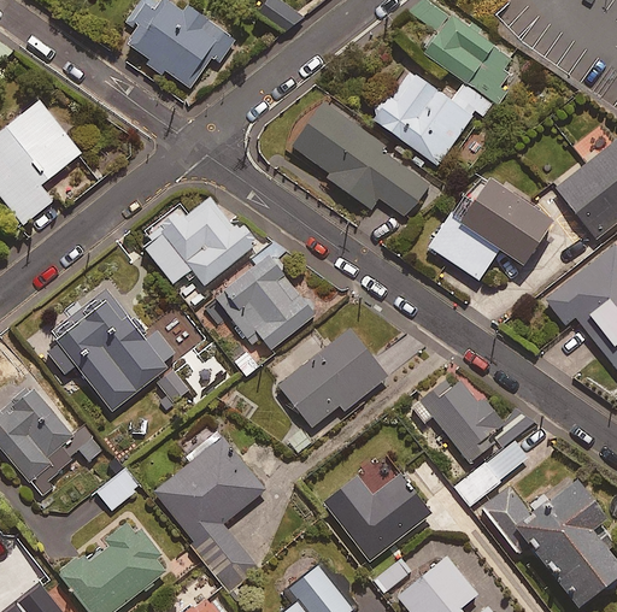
[(142,5),(130,25),(136,29),(125,45),(189,84),(209,54),(219,62),(234,39),(187,9),(183,13),(162,0),(158,0),(152,11),(142,5)]
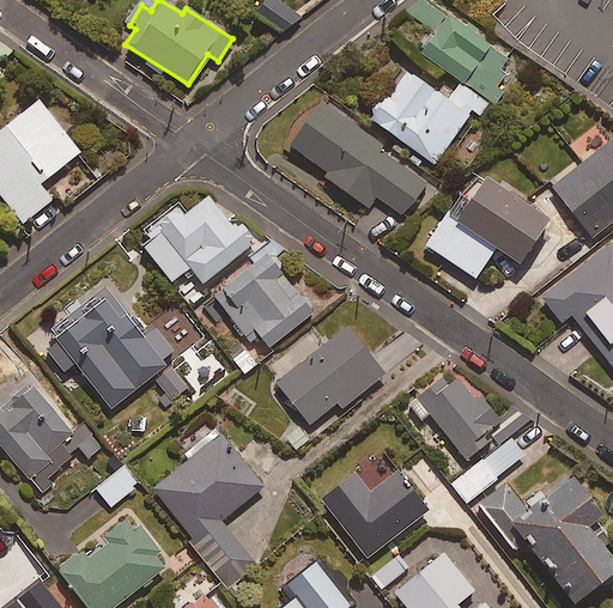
[(298,14),(279,0),(272,0),(260,16),(284,35),(298,14)]
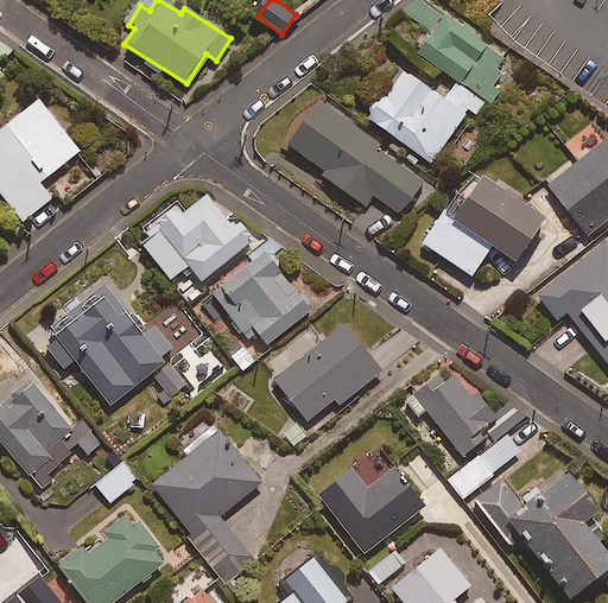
[(400,18),(428,38),(417,54),(456,81),(485,102),(505,74),(496,68),(502,58),(470,35),(475,29),(466,21),(461,27),(423,0),(412,0),(400,18)]
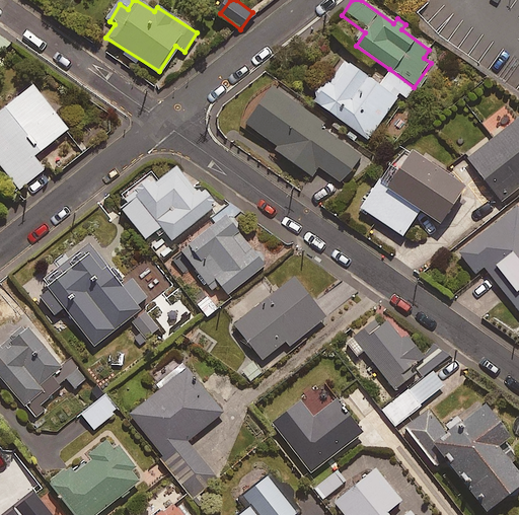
[(0,52),(10,44),(0,31),(0,52)]
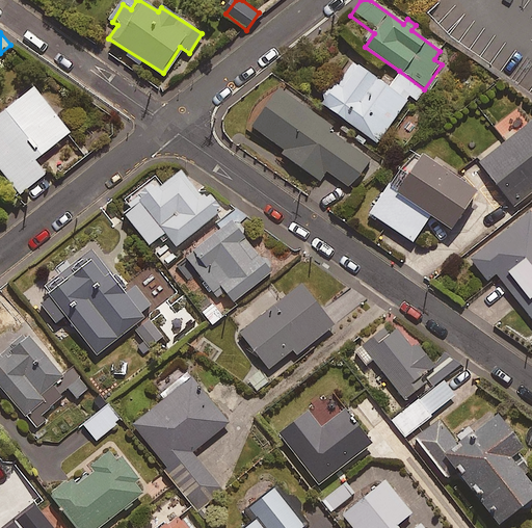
[(424,89),(399,71),(388,87),(351,61),(321,103),(377,142),(410,95),(417,99),(424,89)]
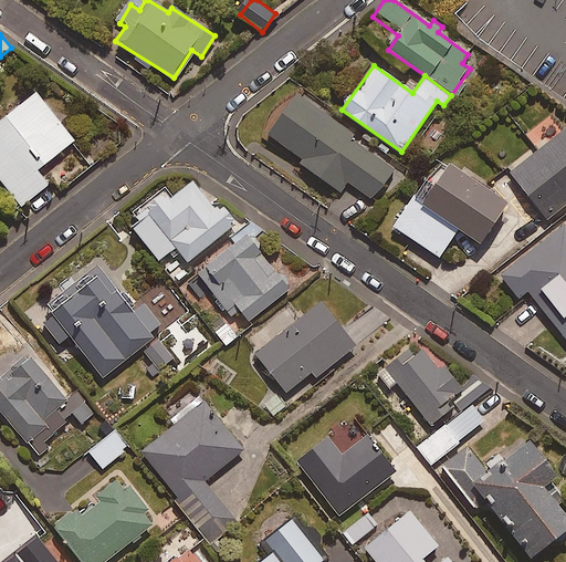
[(75,138),(38,92),(0,122),(0,176),(21,203),(49,181),(38,167),(75,138)]
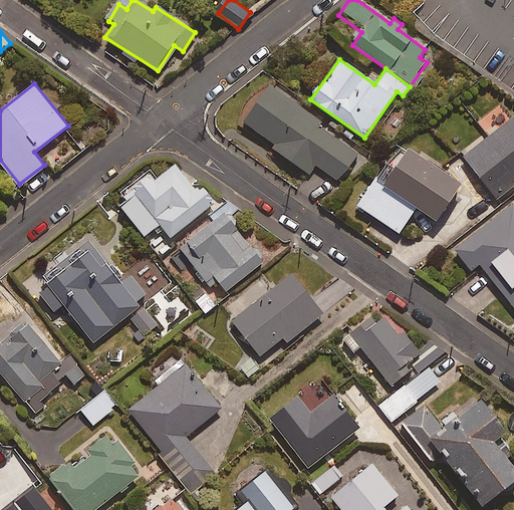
[(317,121),(268,86),(242,122),(270,143),(268,146),(306,174),(314,162),(337,179),(355,154),(315,124),(317,121)]
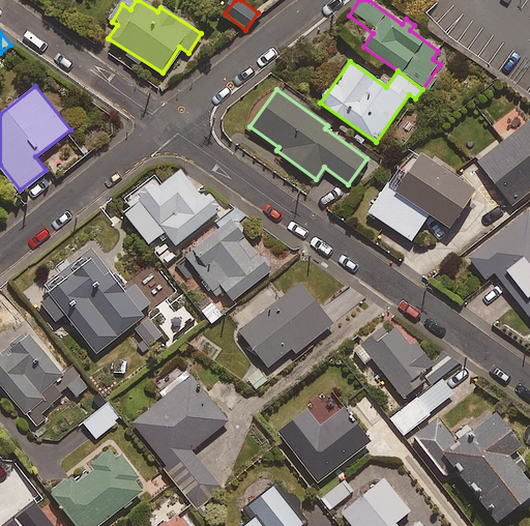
[(529,191),(529,120),(478,161),(512,205),(529,191)]
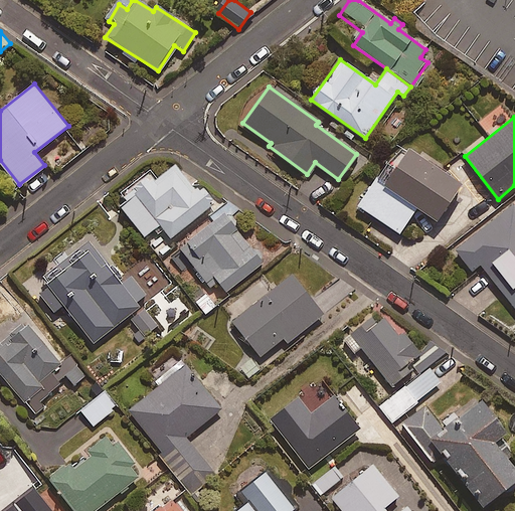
[(462,189),(402,145),(358,205),(398,234),(416,209),(437,223),(462,189)]
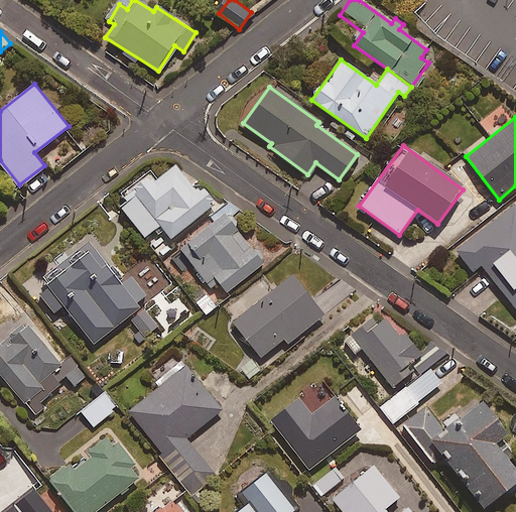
[(147,178),(118,204),(161,257),(174,246),(169,240),(214,203),(202,187),(196,192),(173,164),(151,183),(147,178)]
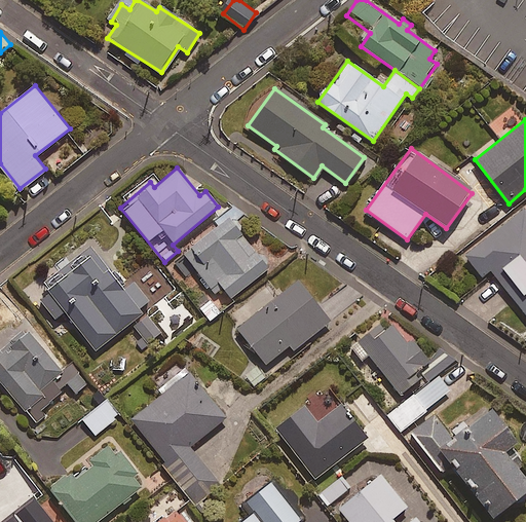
[(525,211),(464,255),(481,277),(492,269),(525,315),(525,211)]
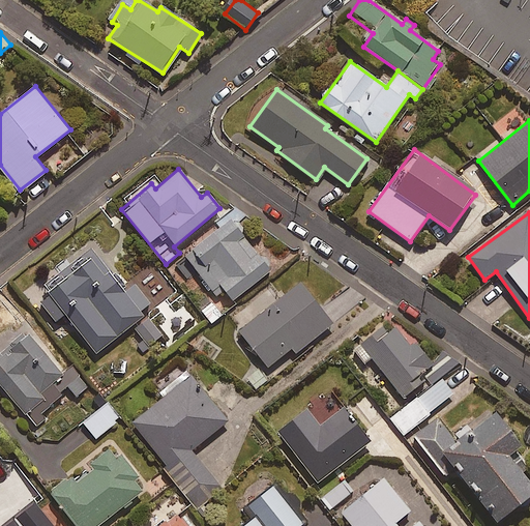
[(262,247),(257,252),(229,216),(185,252),(217,293),(226,286),(233,295),(274,263),(262,247)]
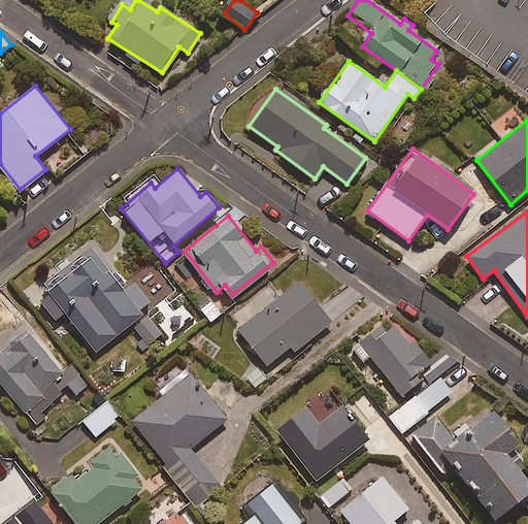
[(123,287),(89,244),(42,281),(94,348),(131,320),(145,339),(159,329),(139,304),(150,297),(134,277),(123,287)]
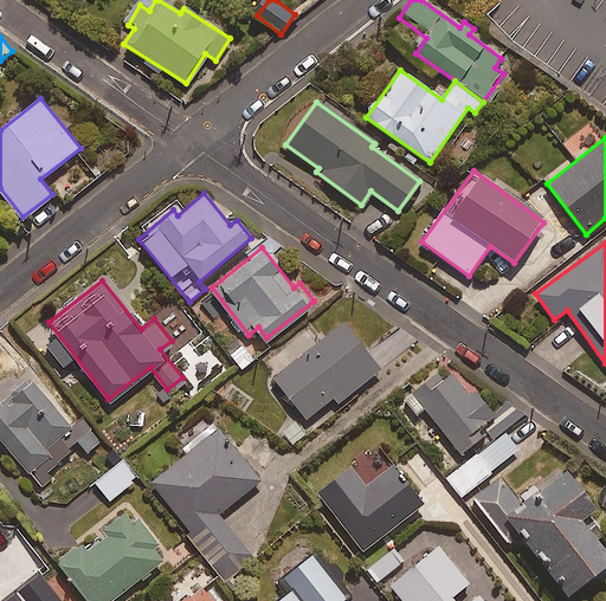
[(333,398),(337,404),(380,369),(342,322),(274,379),(307,419),(333,398)]
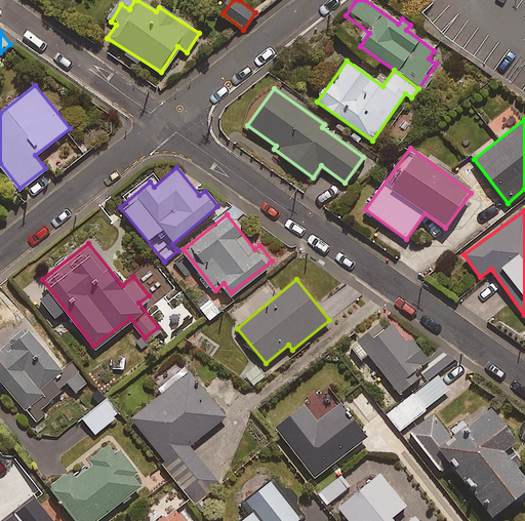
[(210,296),(199,308),(211,320),(221,310),(210,296)]
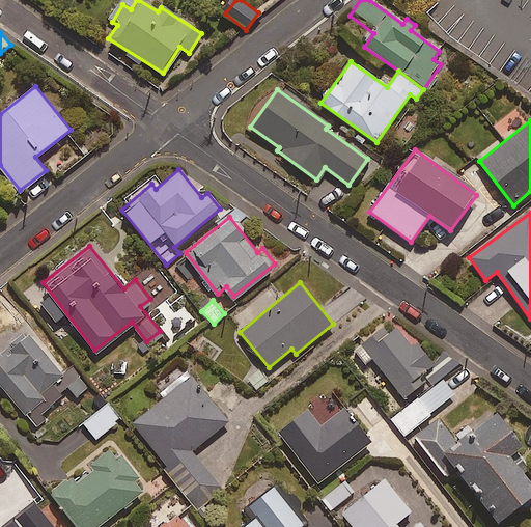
[(410,347),(389,323),(355,351),(366,364),(373,359),(406,397),(430,377),(435,382),(458,361),(446,347),(429,360),(416,342),(410,347)]
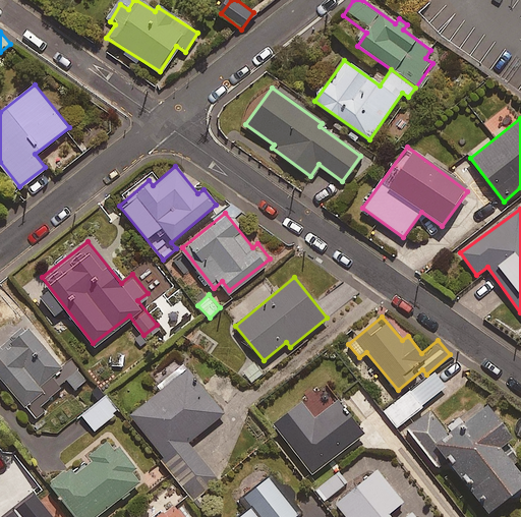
[(0,377),(37,417),(46,409),(41,403),(68,379),(74,386),(85,377),(68,357),(60,365),(29,330),(24,333),(20,329),(11,337),(15,341),(3,352),(0,348),(0,377)]
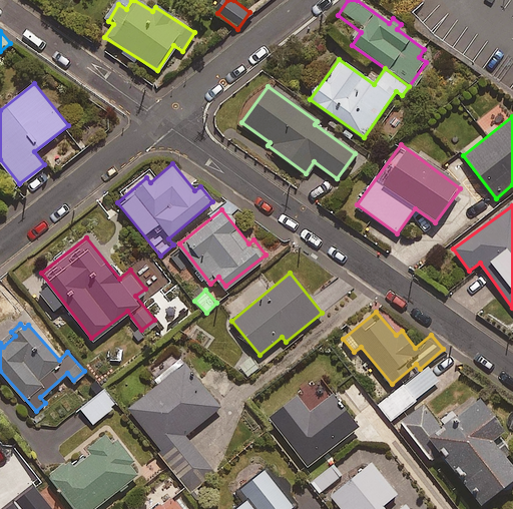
[(181,358),(159,376),(163,381),(128,409),(191,489),(213,471),(185,435),(220,407),(181,358)]
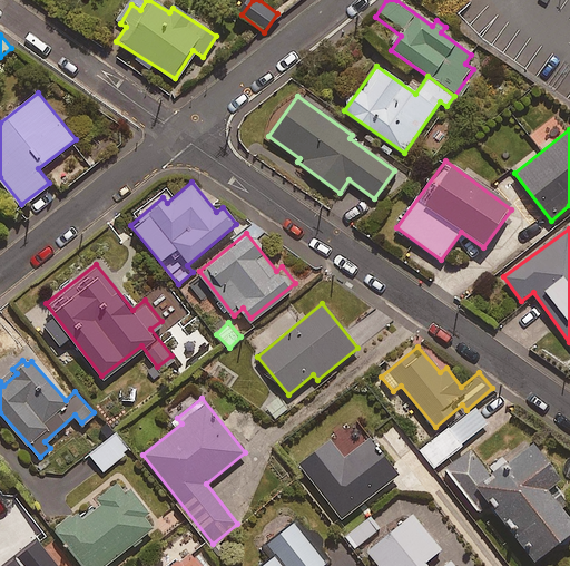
[(434,466),(462,445),(460,442),(488,421),(475,406),(420,448),(434,466)]
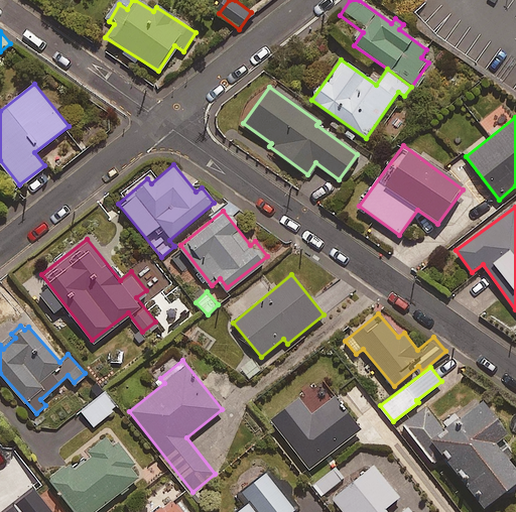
[(117,406),(105,390),(81,409),(93,425),(117,406)]
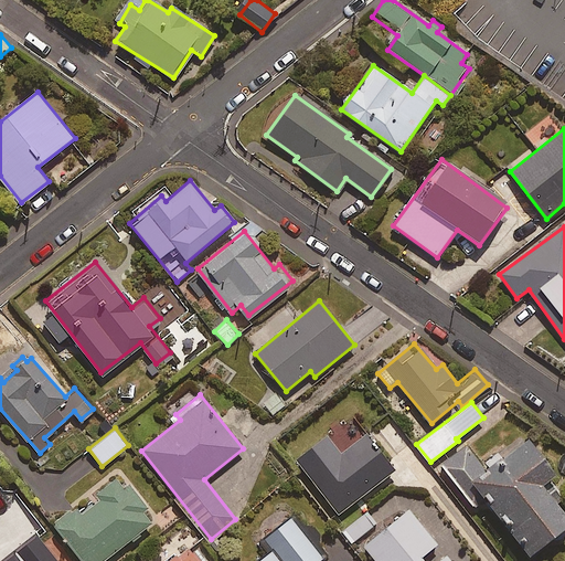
[(394,470),(366,434),(340,454),(328,437),(297,461),(339,514),(394,470)]
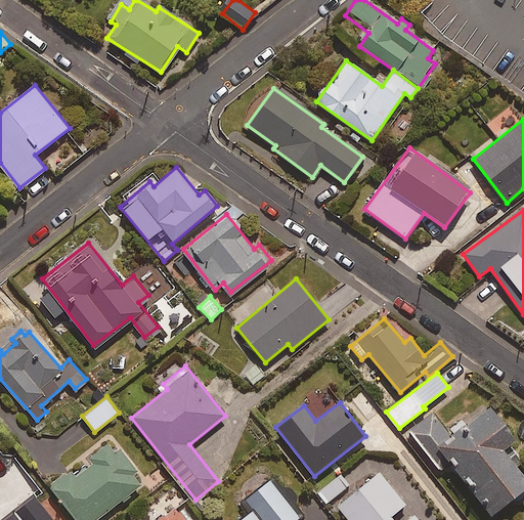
[(440,469),(447,464),(489,519),(494,519),(523,497),(523,484),(503,457),(515,447),(489,414),(468,430),(463,424),(449,434),(432,413),(410,430),(440,469)]
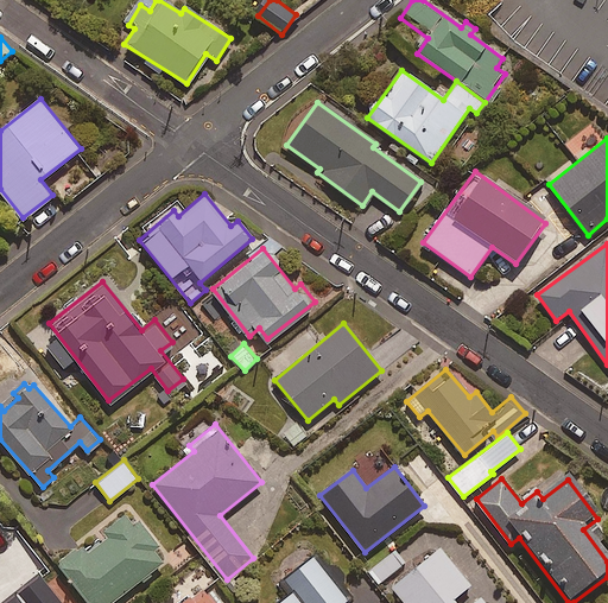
[(153,550),(158,546),(137,519),(130,525),(124,518),(102,533),(106,538),(88,552),(82,546),(57,566),(86,602),(111,602),(163,563),(153,550)]
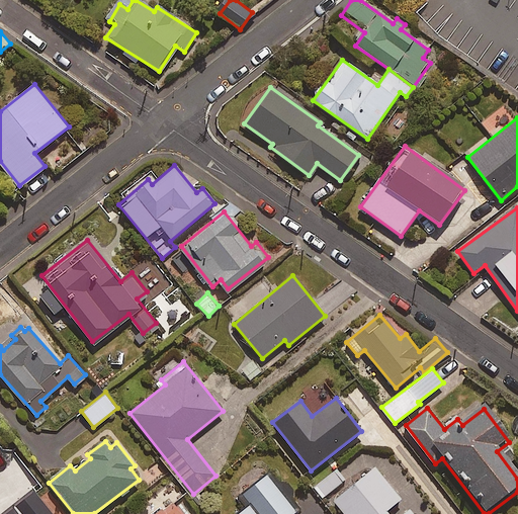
[(346,481),(335,466),(314,484),(325,497),(346,481)]
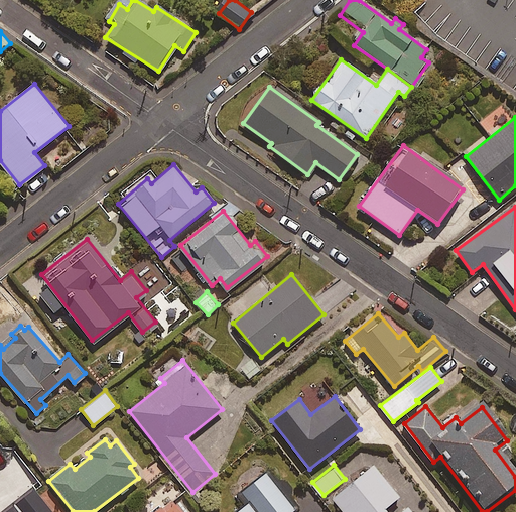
[(332,498),(343,511),(410,511),(407,508),(402,511),(385,511),(384,510),(399,497),(372,465),(332,498)]
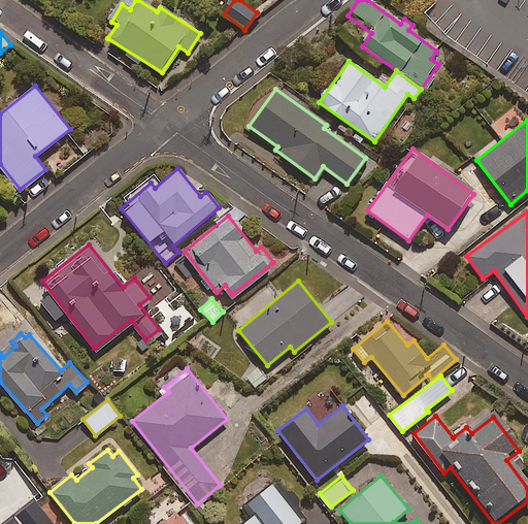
[(256,515),(263,523),(301,523),(303,523),(271,484),(246,504),(256,515)]
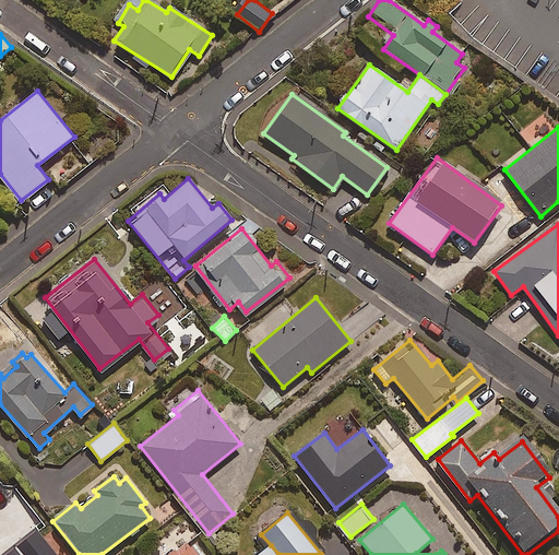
[(200,554),(188,539),(165,554),(200,554)]
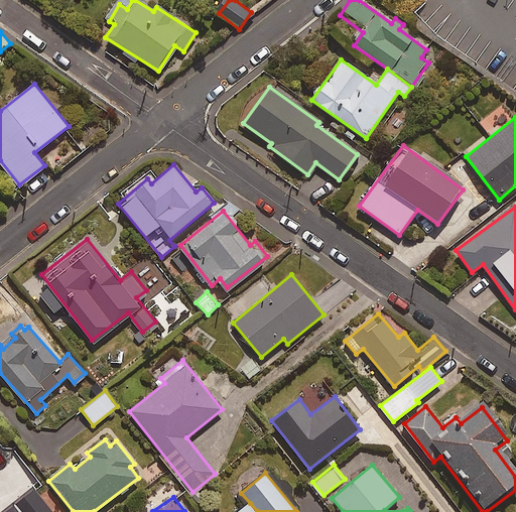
[(257,511),(250,503),(238,511),(257,511)]
